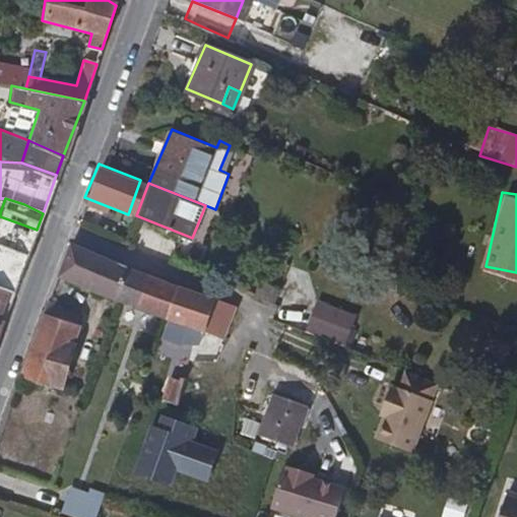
[(0,282),(15,288),(37,230),(0,216),(0,282)]
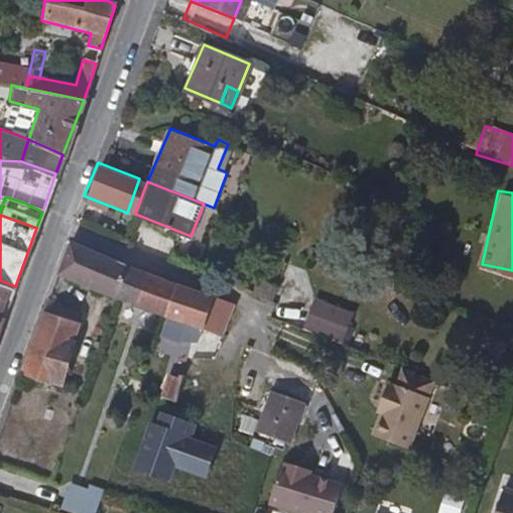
[(116,296),(127,263),(67,239),(53,272),(116,296)]
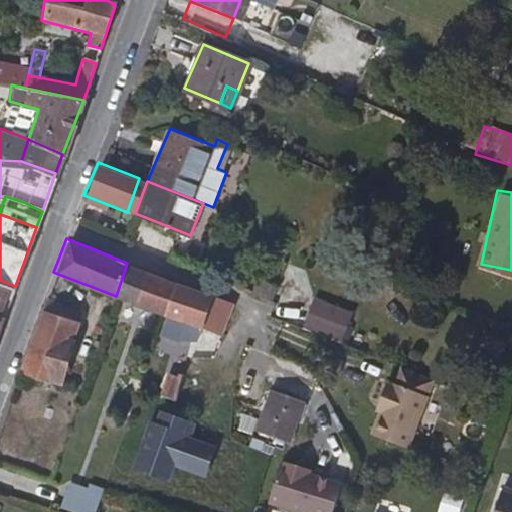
[(166,314),(176,282),(127,263),(116,296),(165,316),(166,314)]
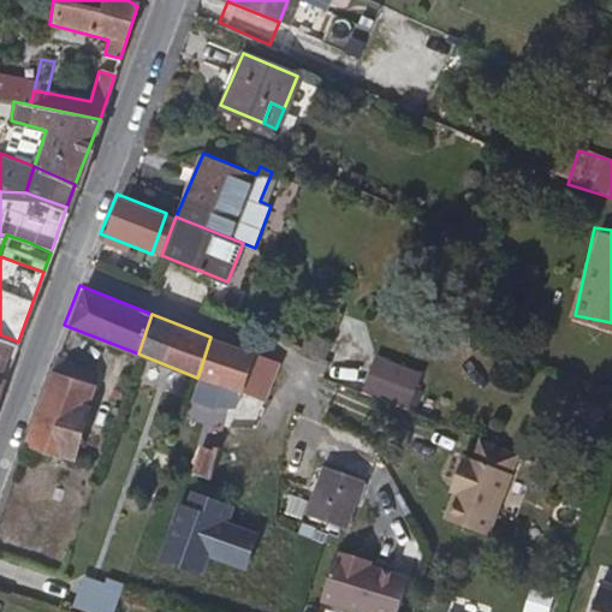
[(0,351),(13,356),(18,342),(0,334),(0,351)]
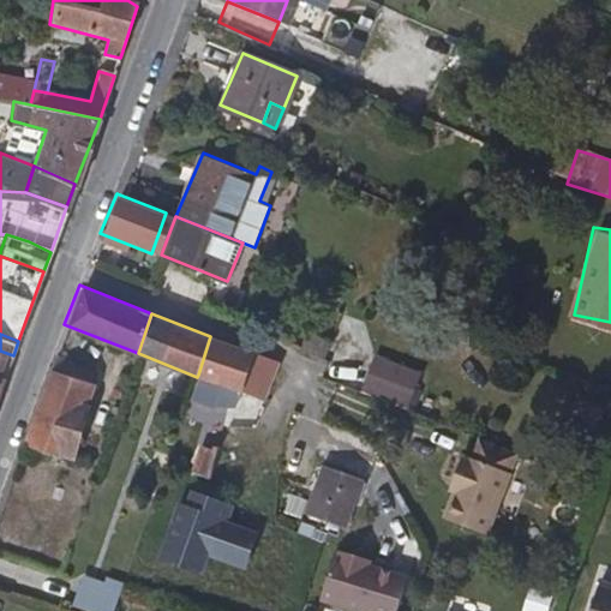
[(257,396),(269,358),(210,336),(198,375),(237,389),(257,396)]
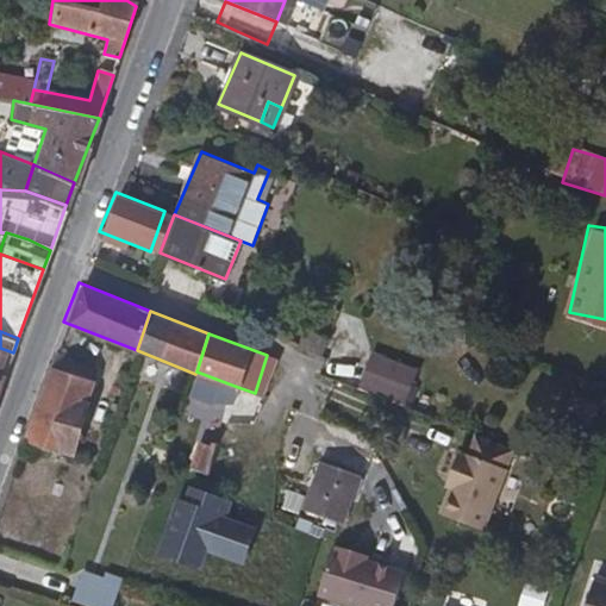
[(13,353),(0,348),(0,374),(4,375),(13,353)]
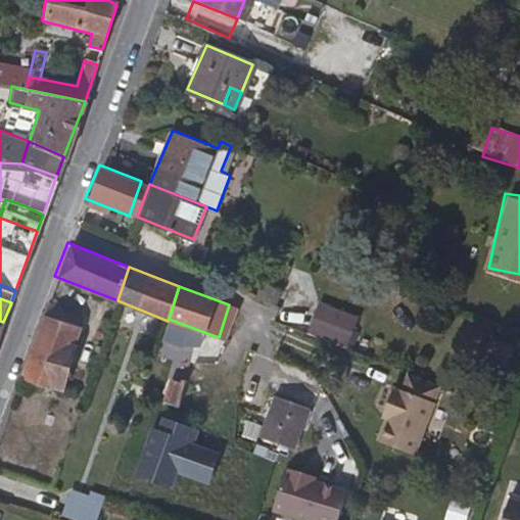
[(46,388),(66,328),(59,326),(64,310),(45,302),(18,378),(46,388)]
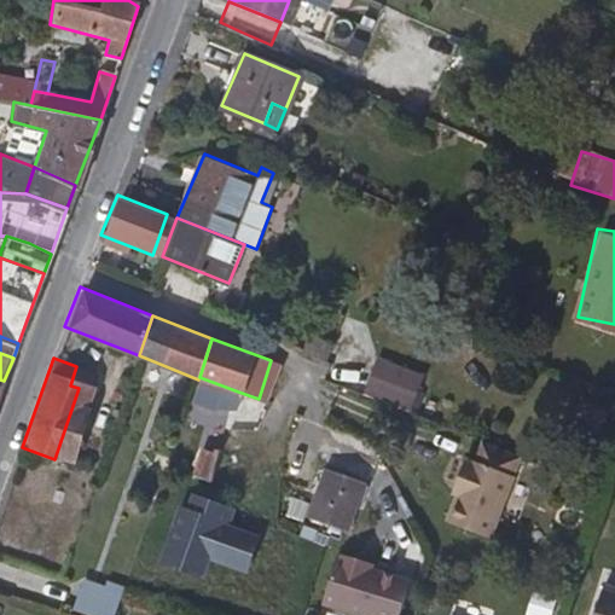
[(406,415),(419,379),(373,361),(360,396),(406,415)]
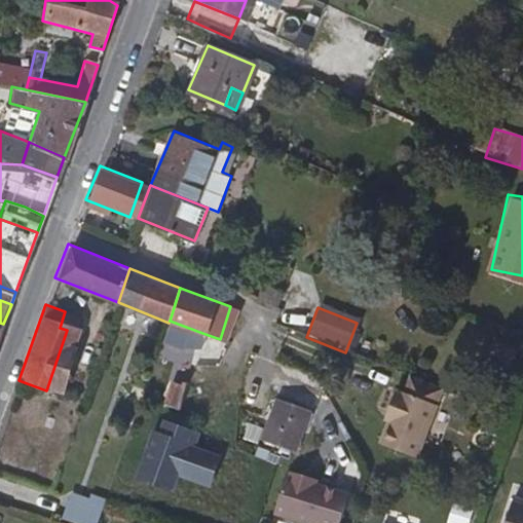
[(198,342),(202,333),(170,321),(169,323),(162,337),(182,343),(198,342)]
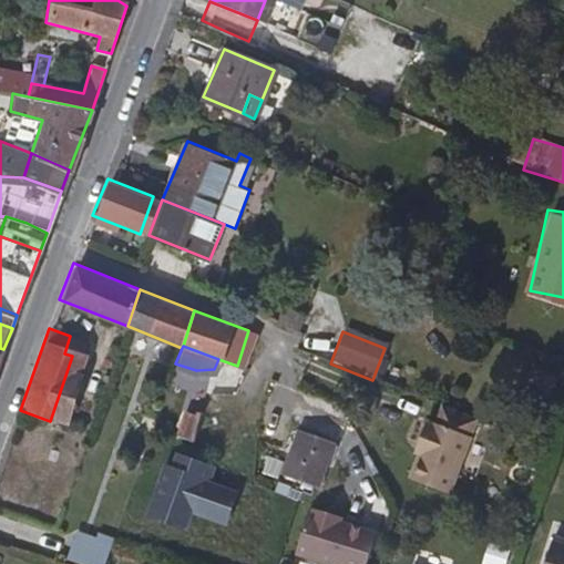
[(195,442),(203,412),(195,410),(194,413),(185,410),(176,437),(195,442)]
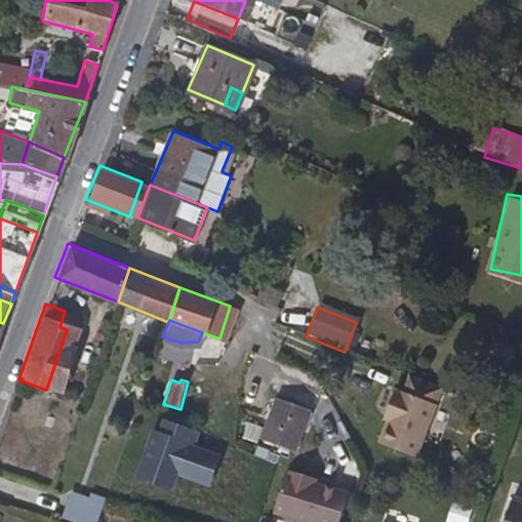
[(413,459),(434,406),(398,393),(397,394),(393,392),(385,413),(389,415),(377,445),(413,459)]
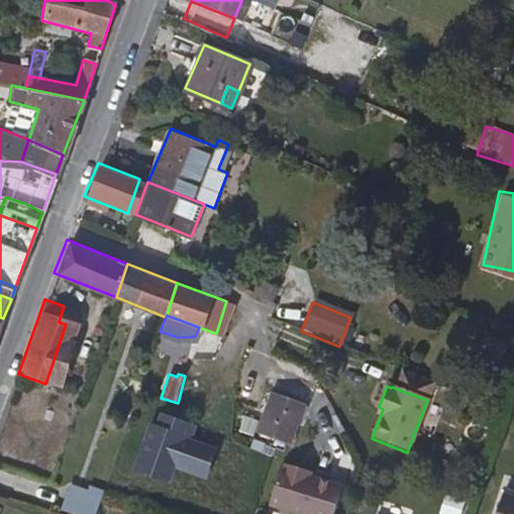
[(267,411),(273,392),(266,390),(260,409),(267,411)]
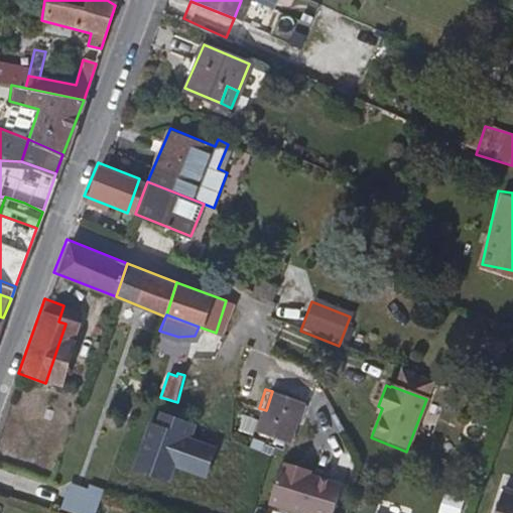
[(289,438),(301,402),(272,391),(266,410),(259,428),(289,438)]
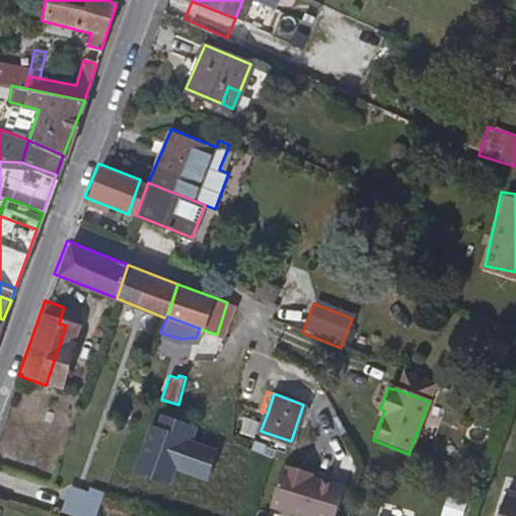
[(178,483),(183,467),(215,477),(224,450),(194,439),(198,425),(170,416),(166,429),(159,426),(144,471),(178,483)]
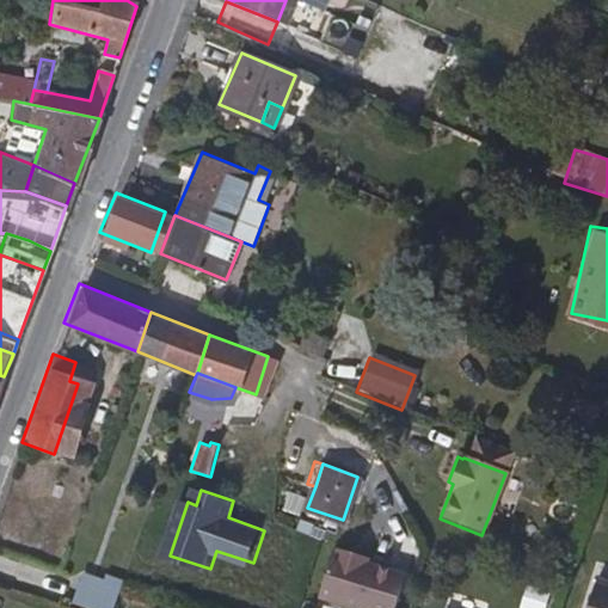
[(369,554),(339,544),(338,548),(335,547),(320,593),(366,607),(395,607),(407,571),(367,558),(369,554)]
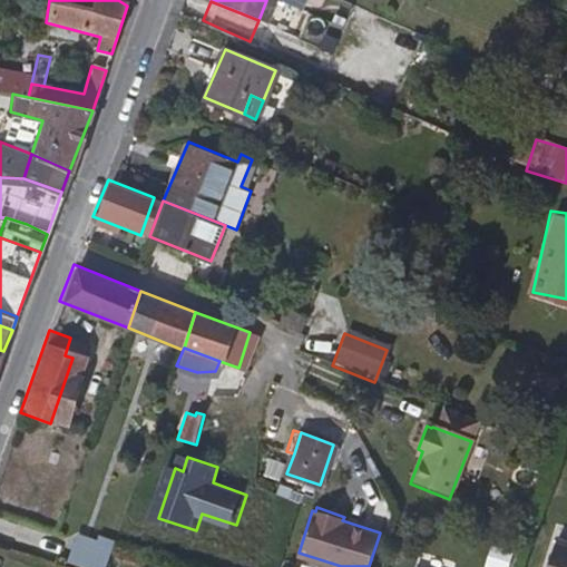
[(94,566),(108,566),(118,538),(104,533),(101,538),(81,531),(72,559),(94,566)]
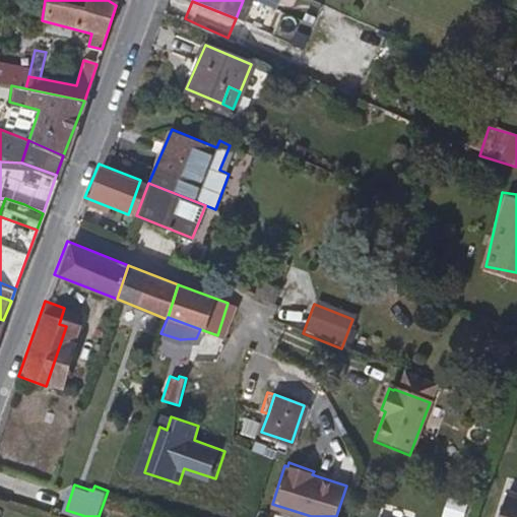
[(516,487),(512,486),(500,516),(516,516),(516,487)]
